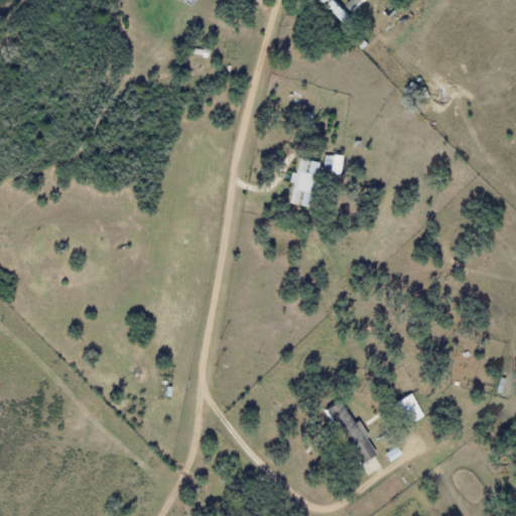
[(316,0),(340,24),(350,15),(336,0),(316,0)]
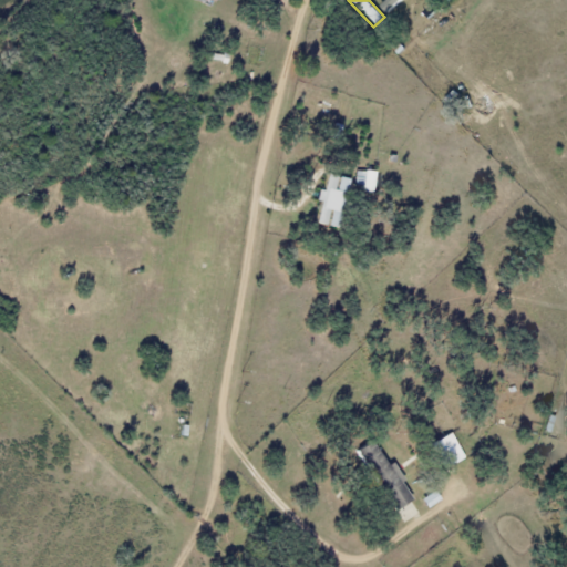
[(377,172),(357,169),(353,188),(374,192),(377,172)]
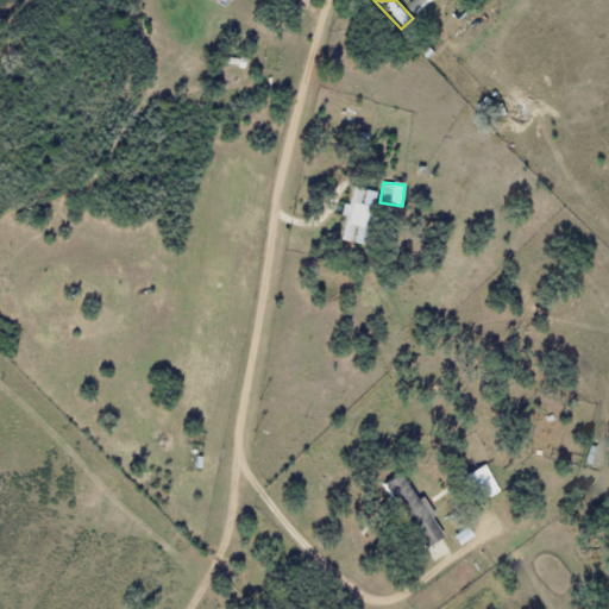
[(372,192),(351,186),(346,203),(345,203),(337,238),(350,242),(355,226),(363,227),(372,192)]
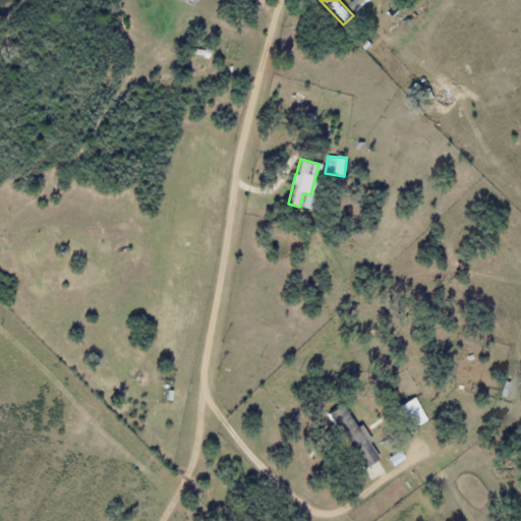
[(395,407),(407,430),(427,420),(415,396),(395,407)]
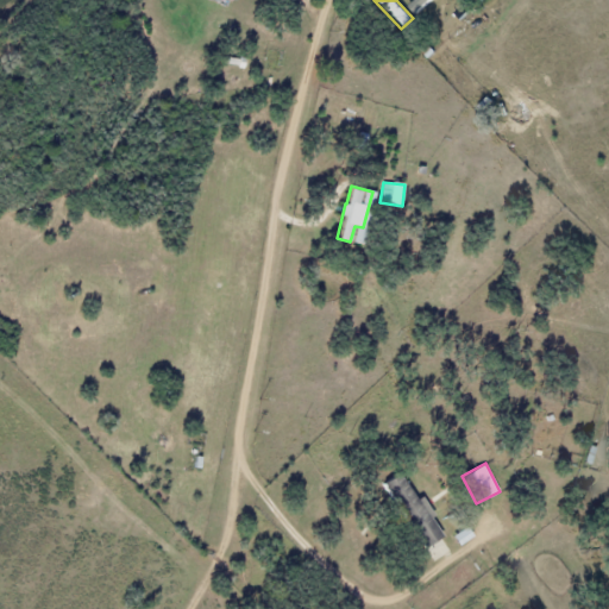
[(453,551),(420,497),(416,498),(400,472),(383,483),(433,563),(453,551)]
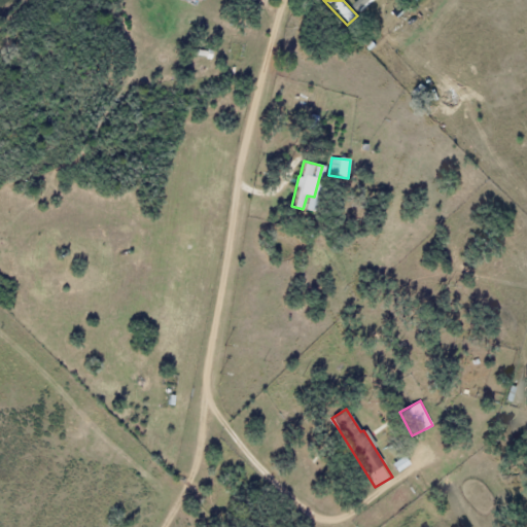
[(409,464),(403,456),(391,463),(396,471),(409,464)]
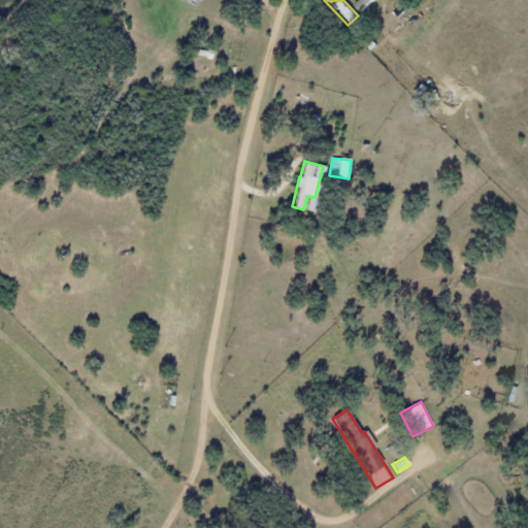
All buildings are outlined.
